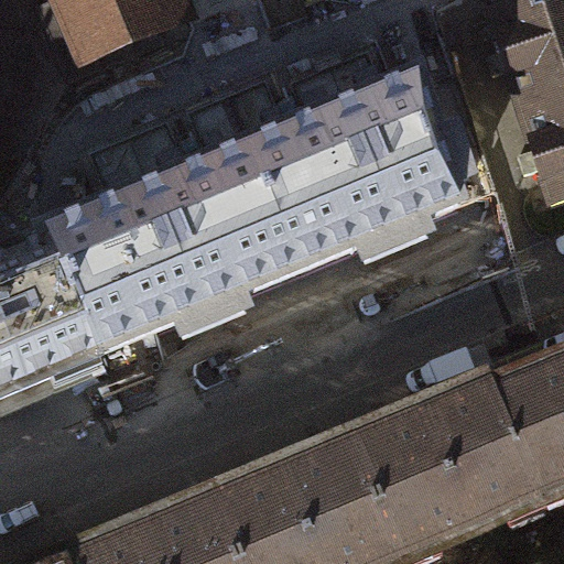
[(0,0),(0,396),(90,359),(43,246),(0,262),(0,0)]
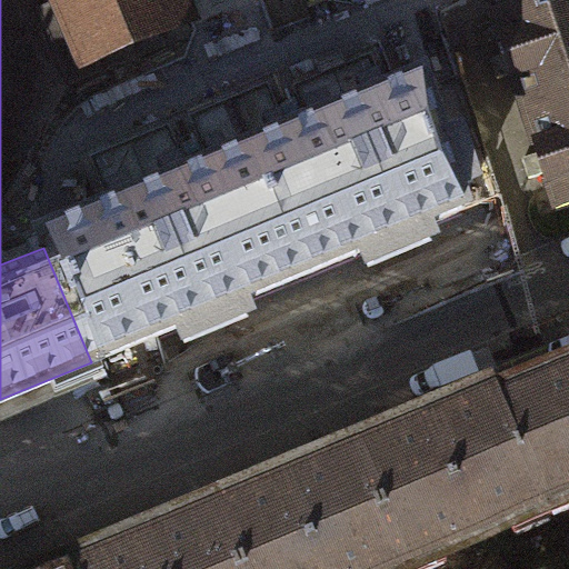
[(187,0),(46,0),(76,70),(196,18),(187,0)]
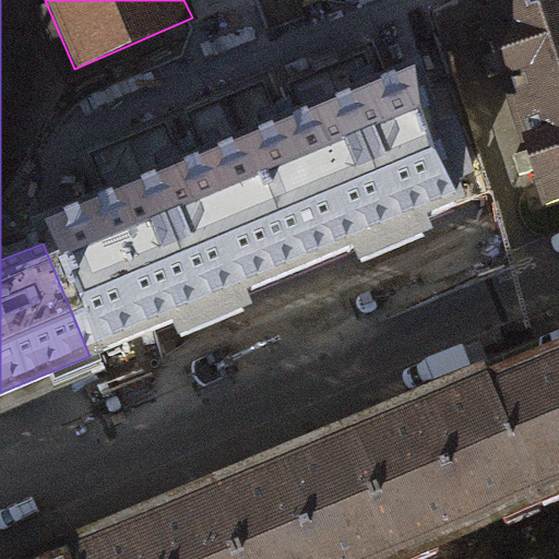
[(558,0),(555,0),(490,21),(551,207),(558,204),(558,0)]
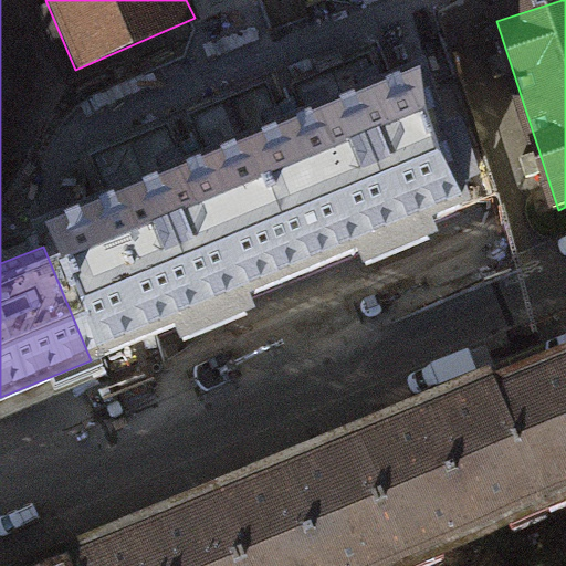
[(34,227),(43,247),(91,360),(176,325),(181,339),(260,307),(253,292),(359,248),(366,262),(433,233),(428,219),(479,198),(423,66),(34,227)]
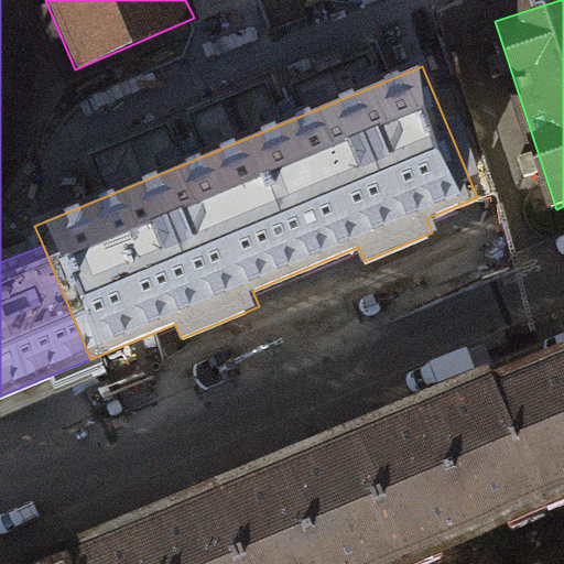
[(563,563),(563,360),(485,393),(481,386),(50,563),(563,563)]
